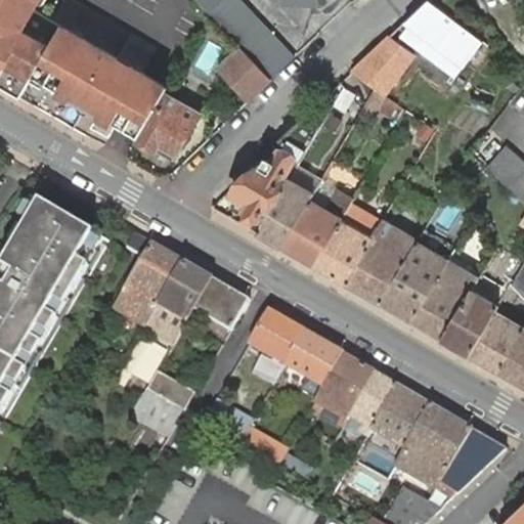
[(0,84),(106,146),(120,123),(140,135),(160,103),(166,92),(169,88),(142,72),(156,48),(130,33),(117,56),(114,54),(127,32),(72,0),(63,0),(53,19),(35,9),(39,0),(19,0),(0,19),(0,84)]
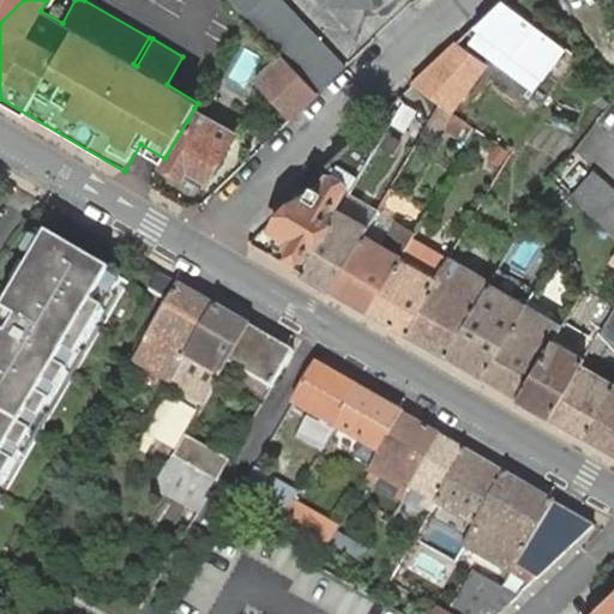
[(0,0),(0,23),(23,0),(0,0)]
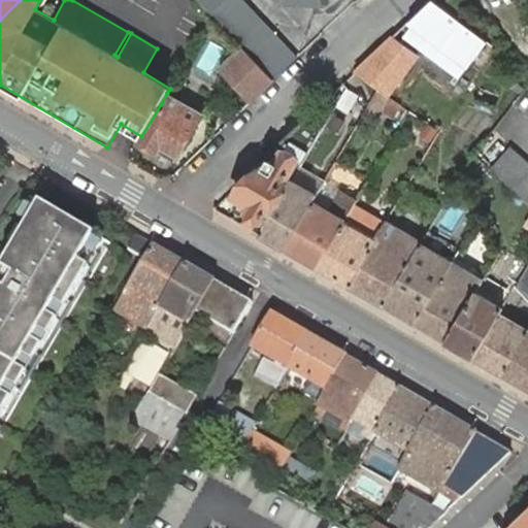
[(242,47),(273,79),(297,57),(242,0),(198,0),(213,15),(242,47)]
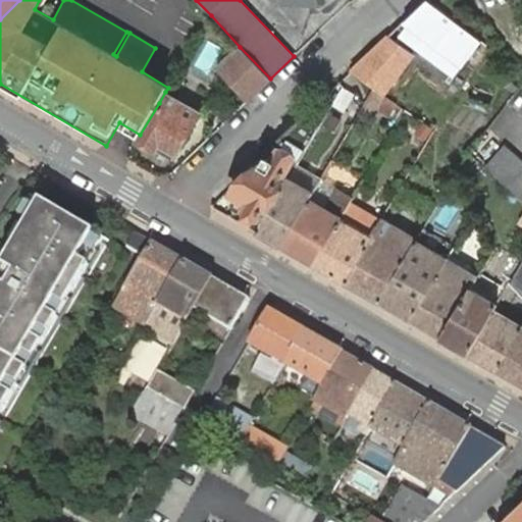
[(479,42),(480,40),(453,19),(437,7),(427,0),(426,0),(403,21),(462,64),(463,63),(473,73),(490,49),(479,42)]
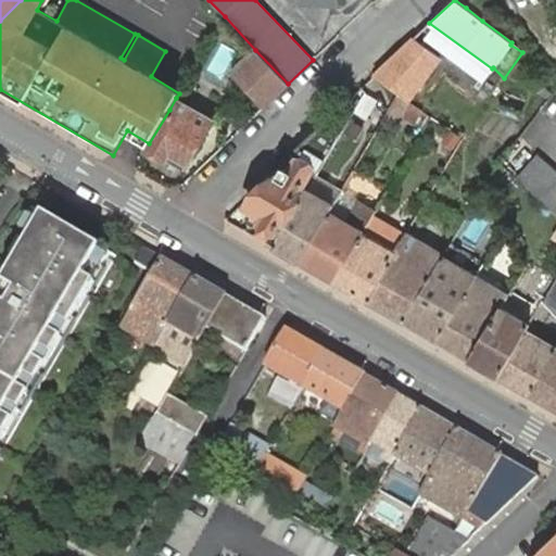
[(466,8),(482,21),(495,3),(491,0),(470,0),(469,2),(466,8)]
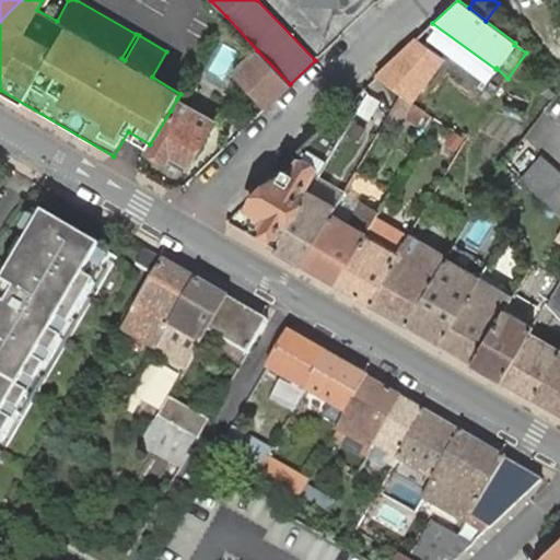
[(409,102),(410,101),(443,57),(417,37),(376,76),(378,78),(400,95),(409,102)]
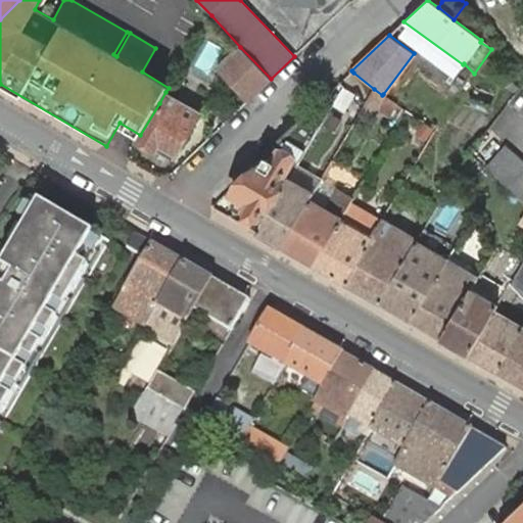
[(218,68),(248,101),(271,79),(240,47),(218,68)]
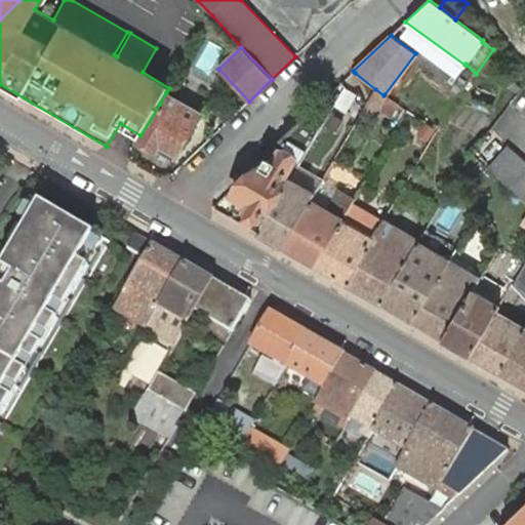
[(357,94),(346,88),(337,104),(335,106),(347,112),(357,94)]
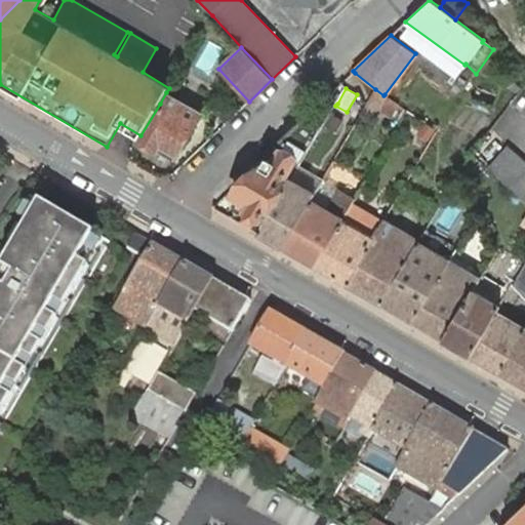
[(375,89),(363,110),(377,119),(390,98),(385,94),(384,95),(375,89)]
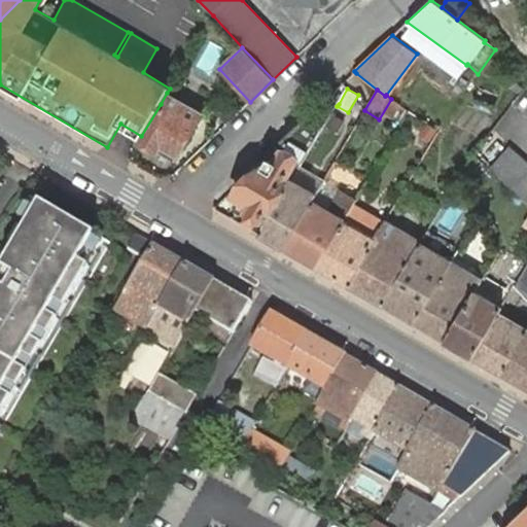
[(141,136),(139,141),(157,151),(161,145),(178,155),(196,125),(202,114),(176,99),(167,93),(161,104),(141,136)]
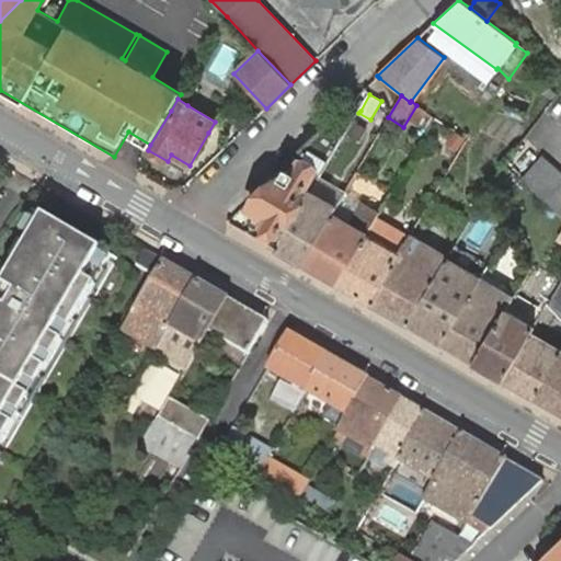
[(354,125),(350,134),(361,139),(365,130),(356,126),(354,125)]
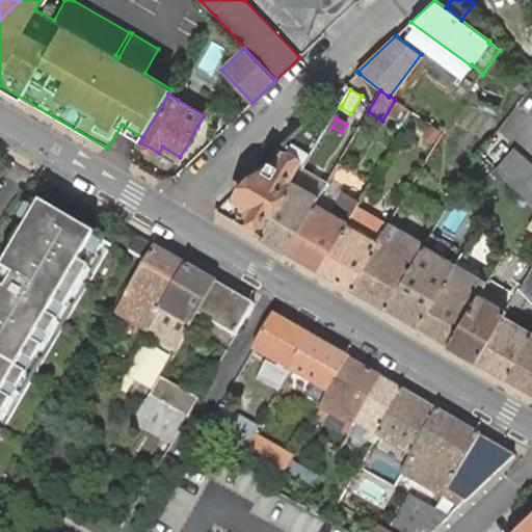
[(307,163),(326,129),(320,126),(309,120),(287,140),(291,142),(299,148),(295,157),(285,152),(277,164),(274,162),(271,163),(268,167),(236,197),(238,200),(254,208),(251,213),(265,221),(277,198),(299,160),(304,162),(307,163)]
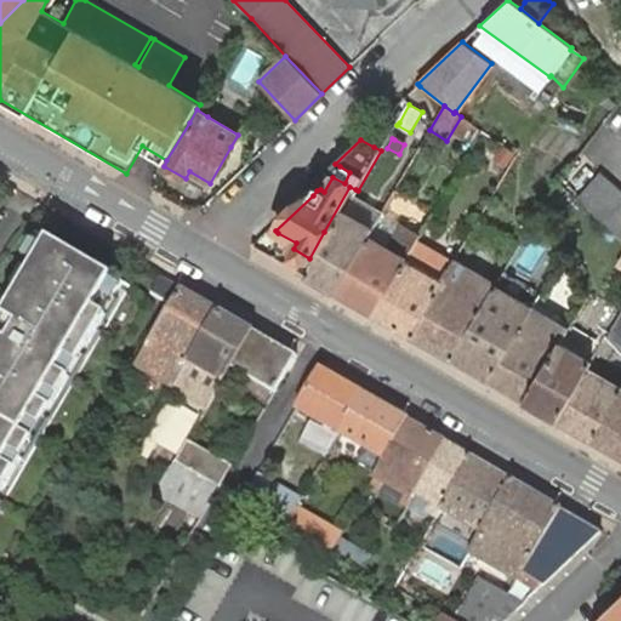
[(494,160),(508,167),(517,155),(501,146),(494,160)]
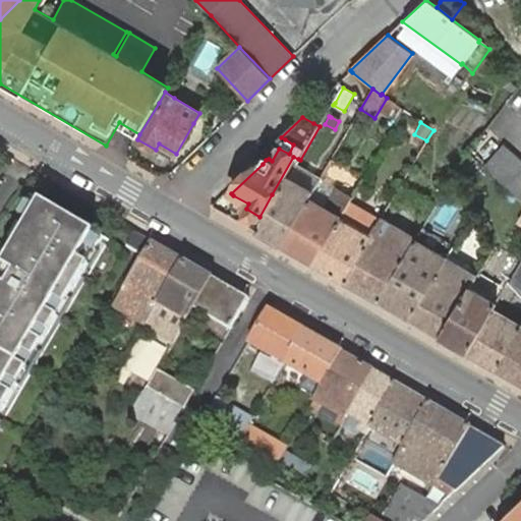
[(293,145),(285,139),(279,149),(289,154),(293,145)]
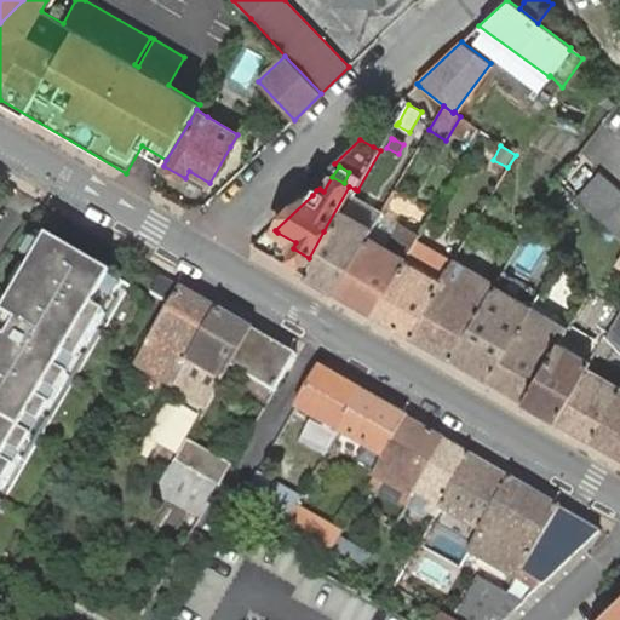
[(189,171),(185,178),(205,190),(210,183),(189,171)]
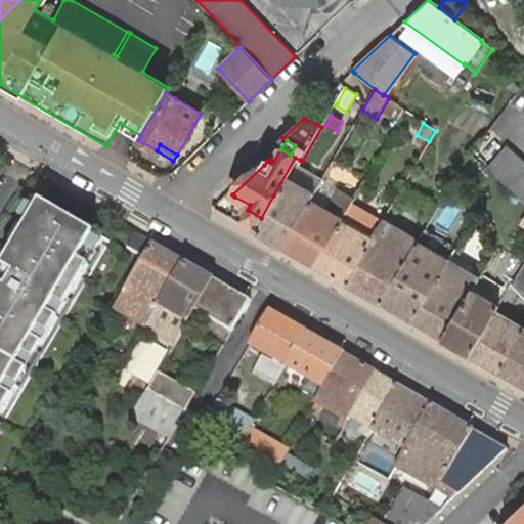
[(523,161),(506,145),(486,167),(523,200),(523,161)]
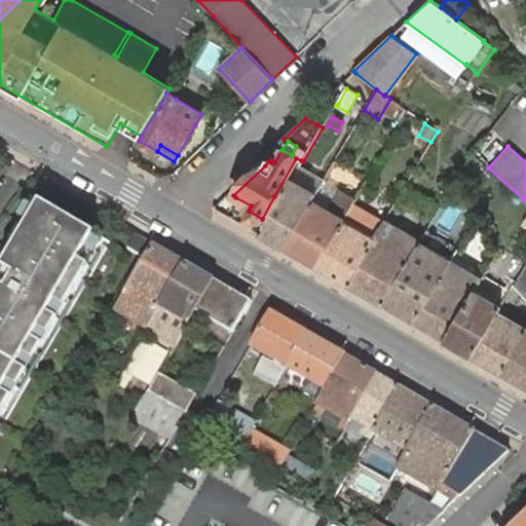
[(279,199),(291,179),(301,160),(296,158),(274,196),(279,199)]
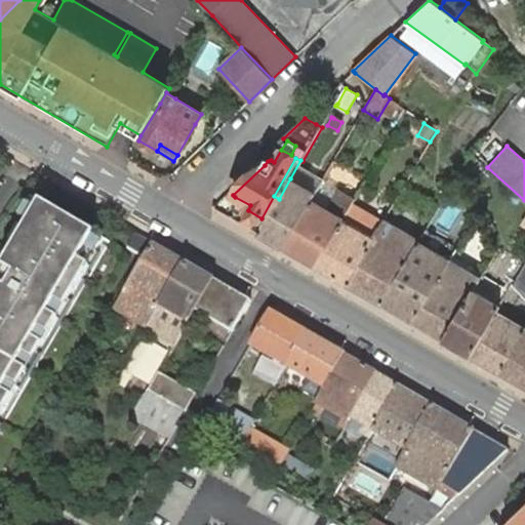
[(311,199),(315,192),(290,178),(279,199),(258,234),(283,248),(311,199)]
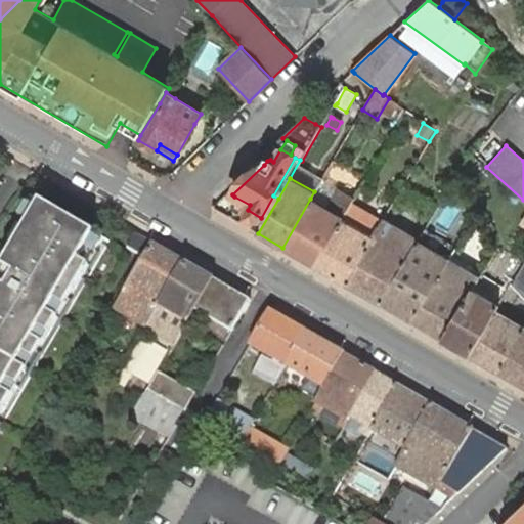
[(282,248),(313,266),(351,205),(353,200),(338,190),(326,210),(310,199),(282,248)]
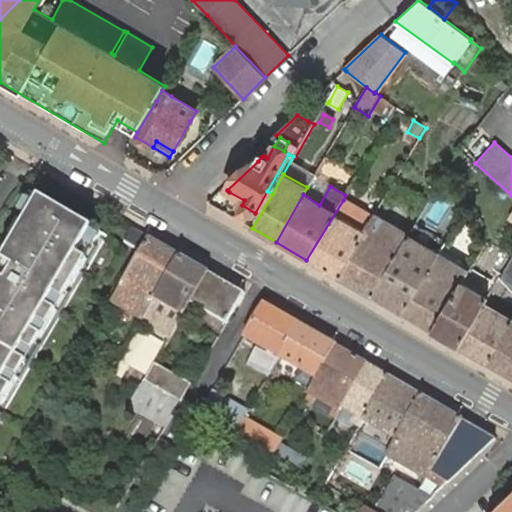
[(0,408),(102,233),(40,197),(0,266),(0,408)]
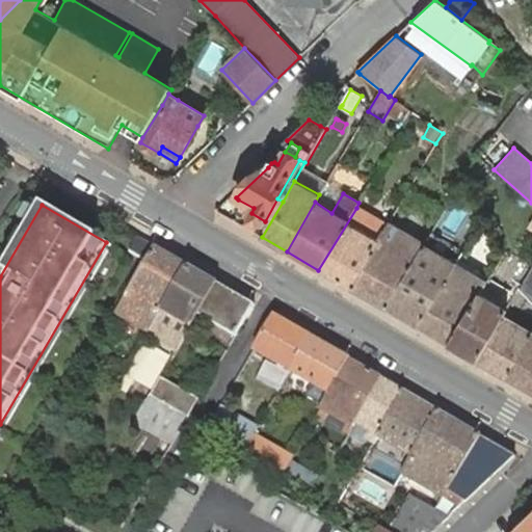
[(318,270),(350,289),(384,230),(386,231),(388,225),(356,208),(318,270)]
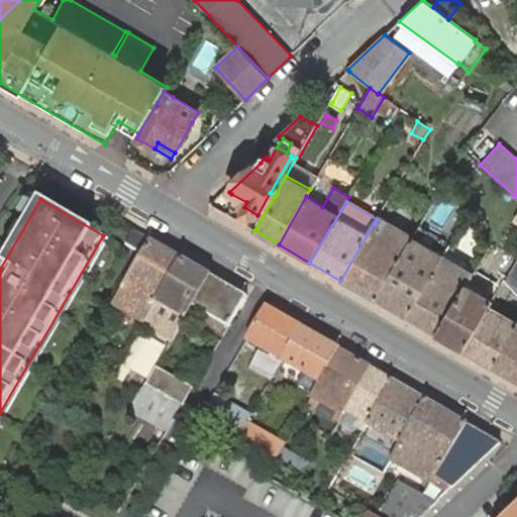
[(376,301),(412,237),(378,218),(377,219),(375,224),(374,223),(340,281),(376,301)]
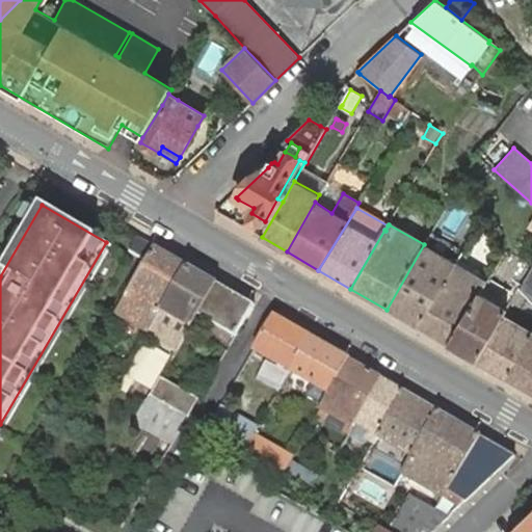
[(130,253),(147,263),(155,246),(139,237),(130,253)]
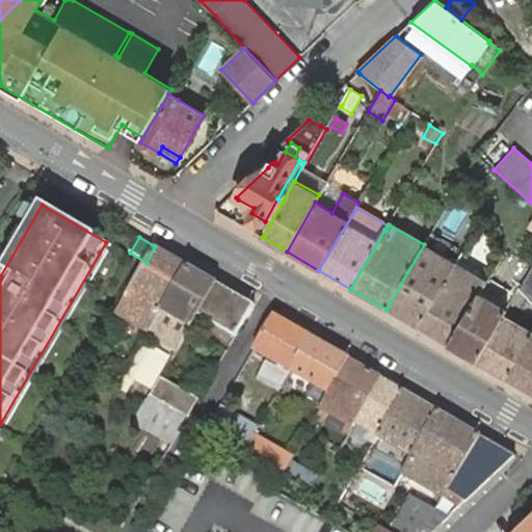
[(387,310),(418,327),(455,263),(450,260),(445,257),(424,244),(387,310)]
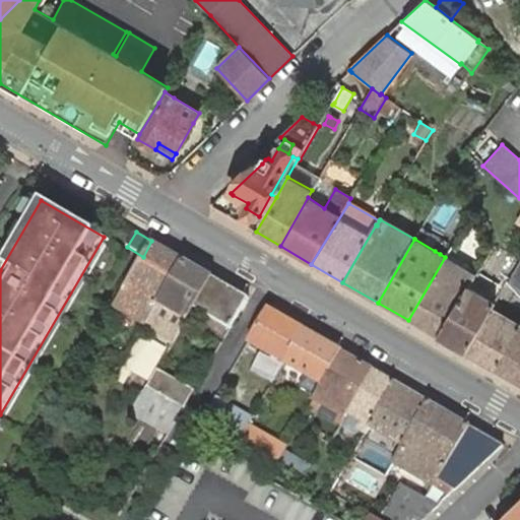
[(185,260),(152,242),(125,289),(155,308),(160,301),(185,260)]
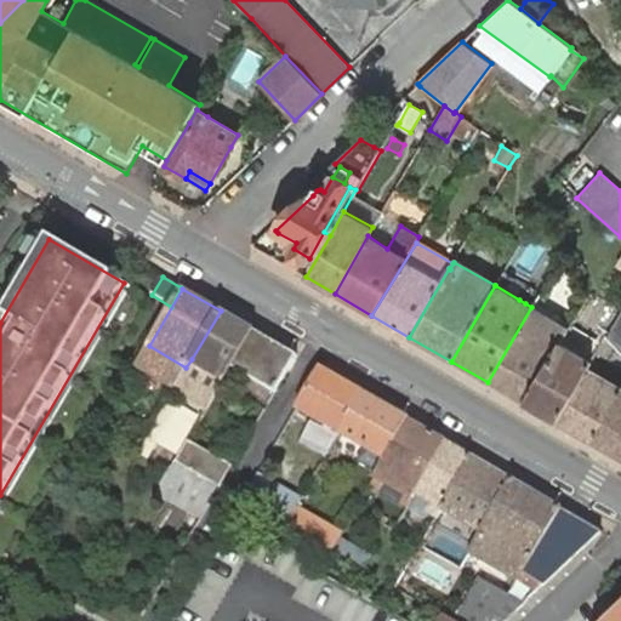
[(531,307),(557,322),(559,318),(535,303),(531,307)]
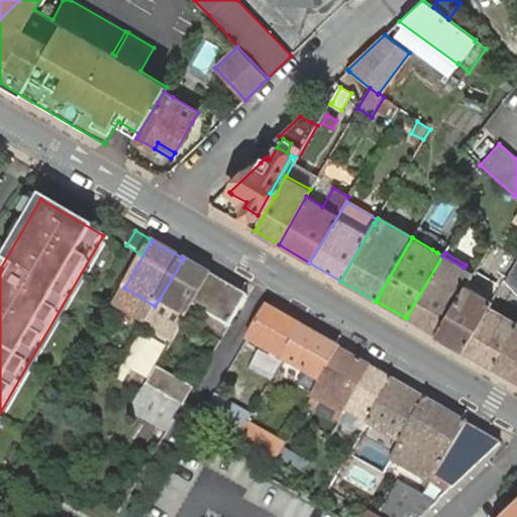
[(406,318),(436,336),(474,275),(474,274),(463,268),(442,255),(406,318)]
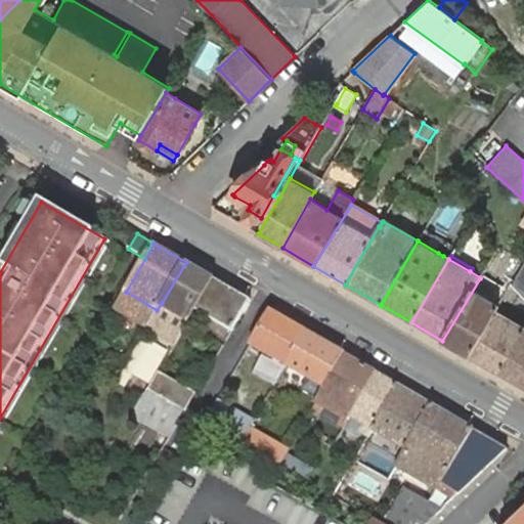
[(214,278),(186,262),(162,303),(157,310),(156,312),(153,318),(148,325),(177,342),(184,330),(189,320),(195,309),(214,278)]
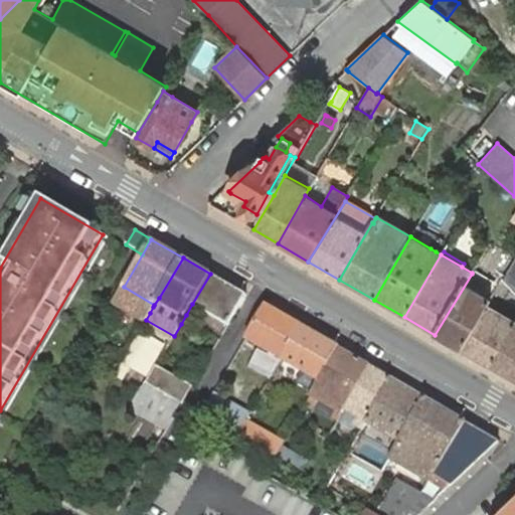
[(514,260),(504,280),(514,292),(514,260)]
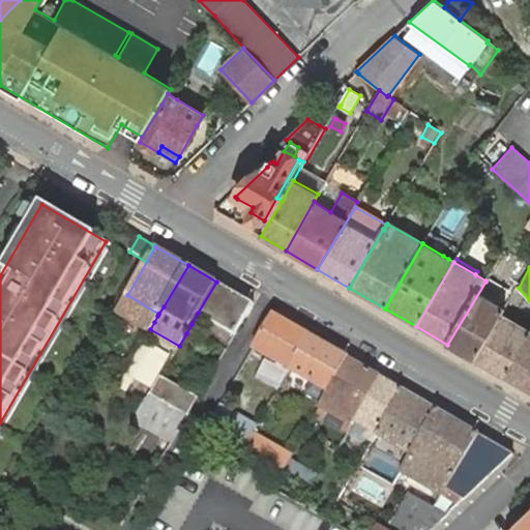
[(198,313),(235,335),(254,303),(216,282),(198,313)]
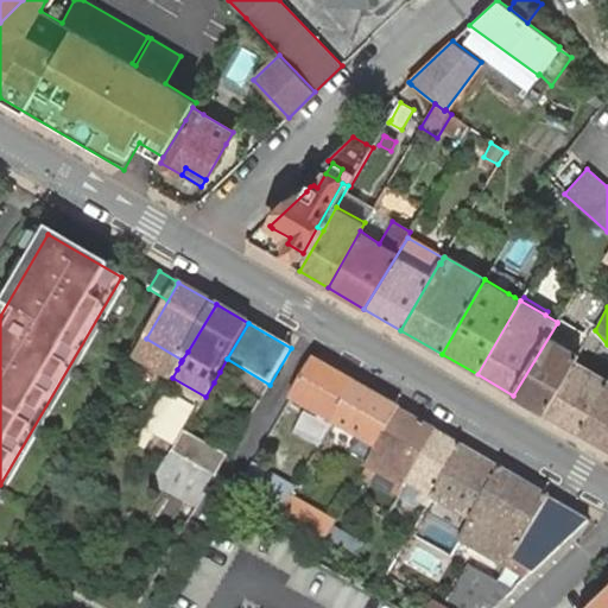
[(513,396),(544,413),(580,354),(559,341),(567,329),(557,323),(513,396)]
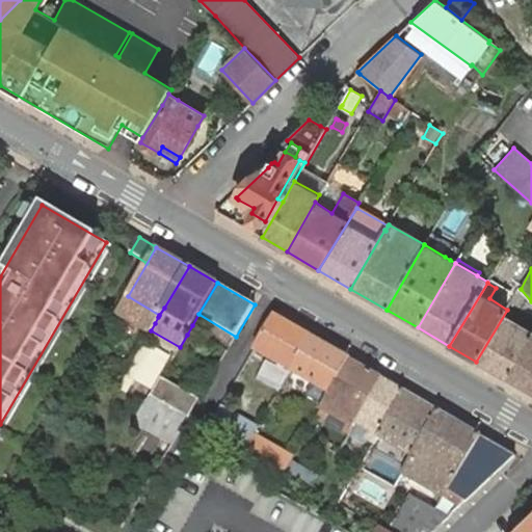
[(489,298),(507,310),(514,298),(496,288),(489,298)]
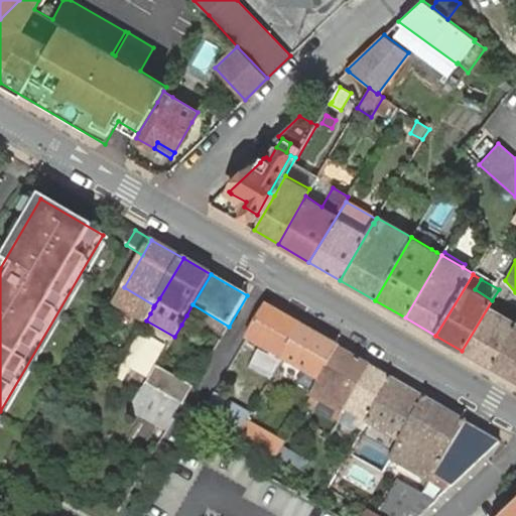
[(154,305),(124,287),(119,296),(150,313),(153,307),(154,305)]
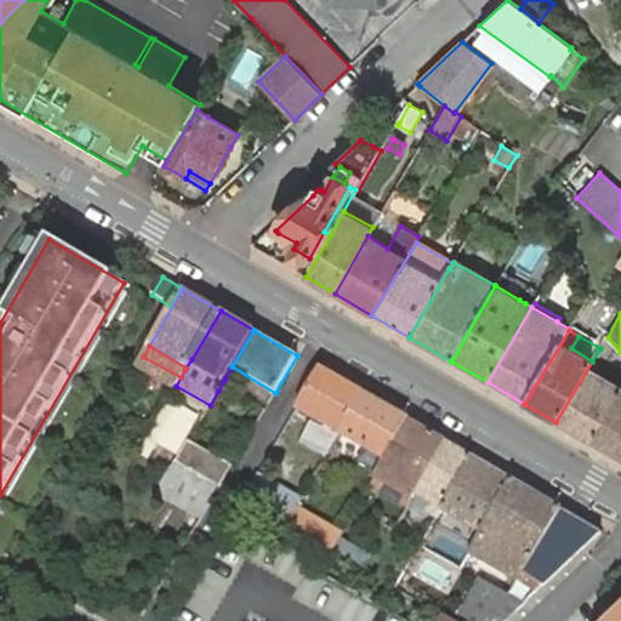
[(556,422),(592,442),(620,392),(620,377),(620,379),(616,386),(594,374),(599,365),(592,362),(556,422)]
